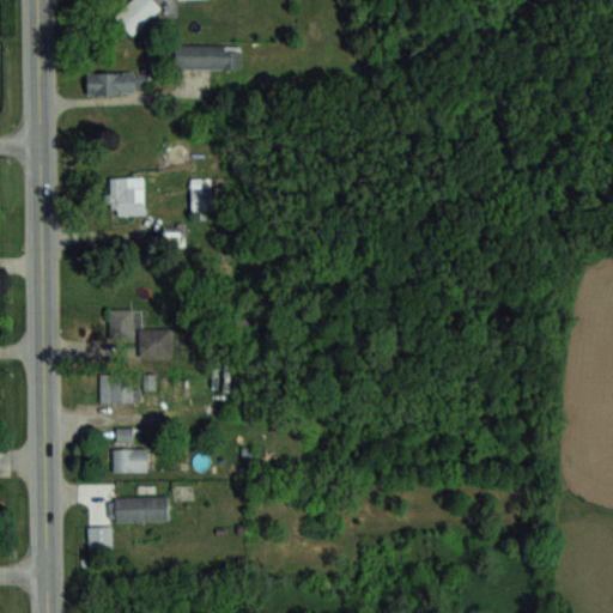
[(129,0),(114,14),(133,36),(164,7),(156,0),(129,0)]
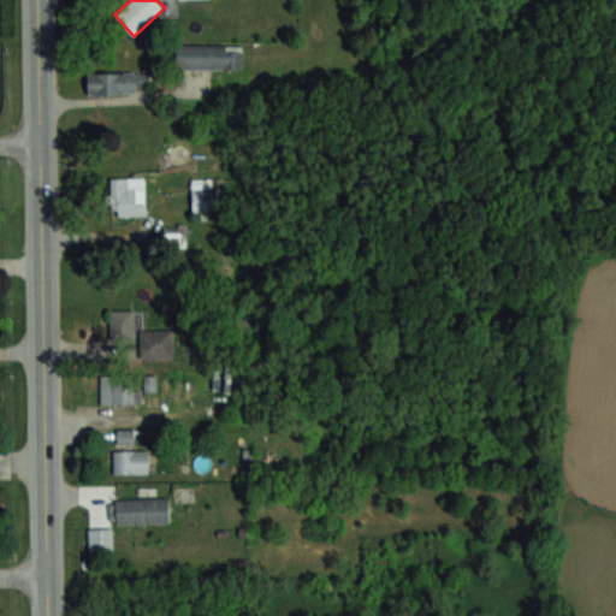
[(241,43),(177,43),(177,69),(241,69),(241,43)]
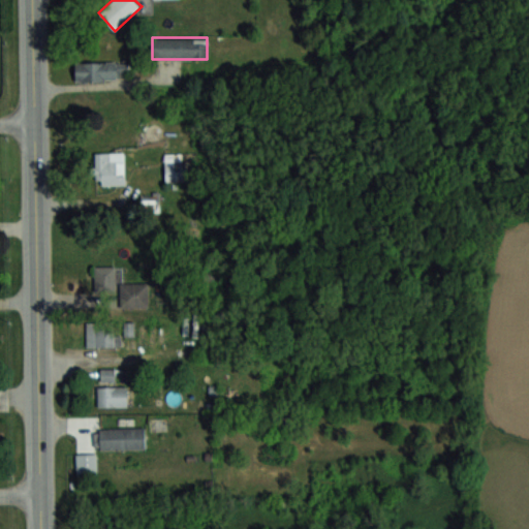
[(75,80),(130,80),(130,62),(75,62),(75,80)]
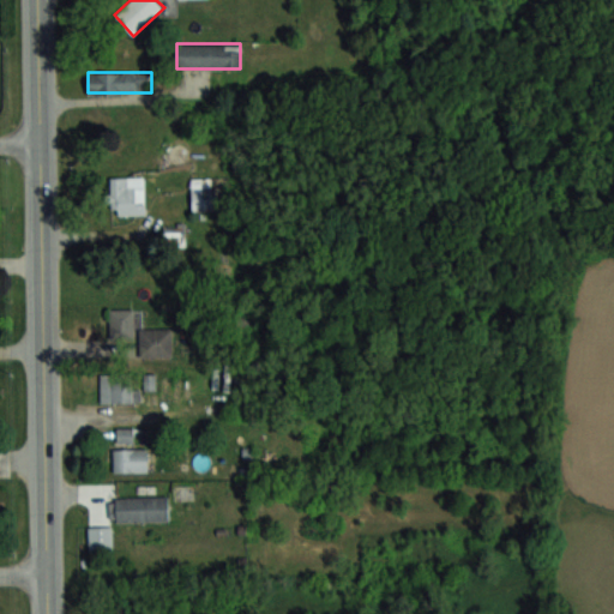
[(108,176),(108,214),(145,214),(145,202),(134,202),(134,176),(108,176)]
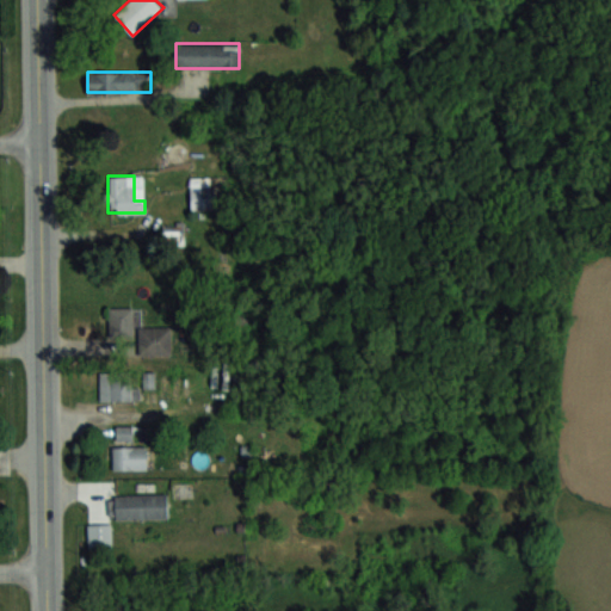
[(191,208),(216,208),(216,185),(191,185),(191,208)]
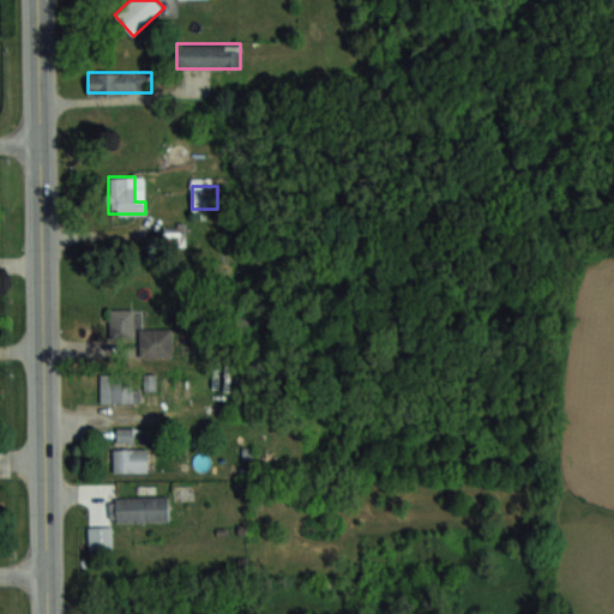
[(173,356),(172,327),(142,329),(142,308),(107,309),(107,348),(139,347),(139,356),(173,356)]
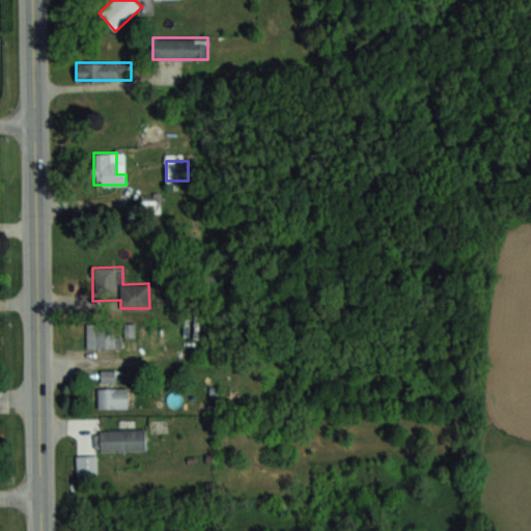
[(86,348),(121,348),(121,323),(86,323),(86,348)]
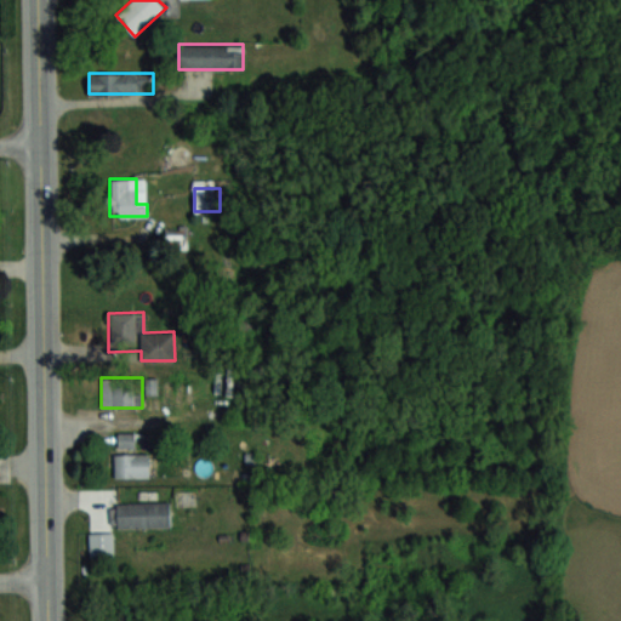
[(114,454),(114,477),(149,477),(149,454),(114,454)]
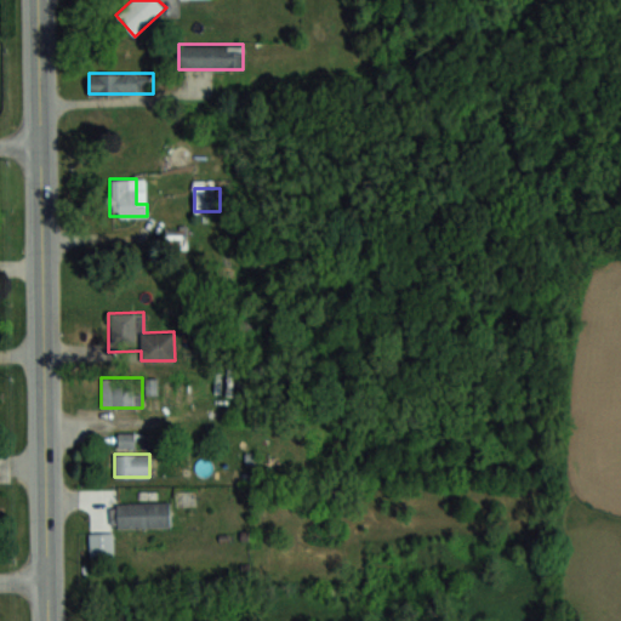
[(170,527),(170,502),(112,502),(112,528),(170,527)]
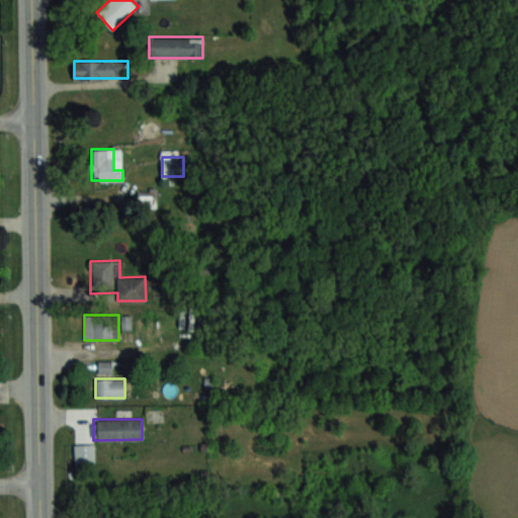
[(75,462),(94,462),(94,444),(75,444),(75,462)]
